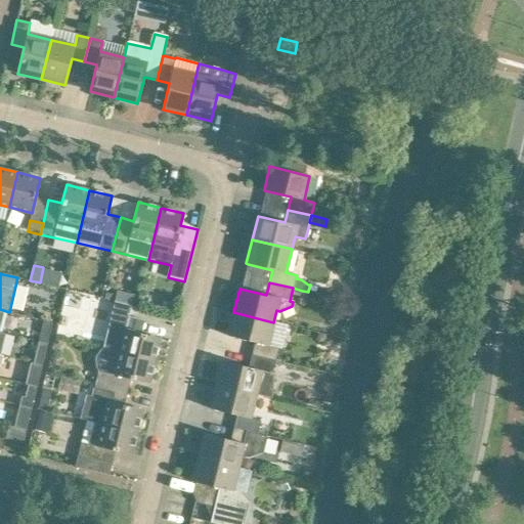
[(105,290),(103,298),(112,300),(113,292),(105,290)]
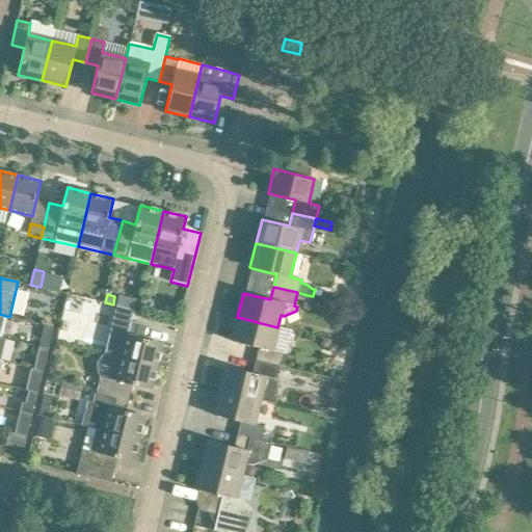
[(166,306),(163,317),(177,321),(180,309),(166,306)]
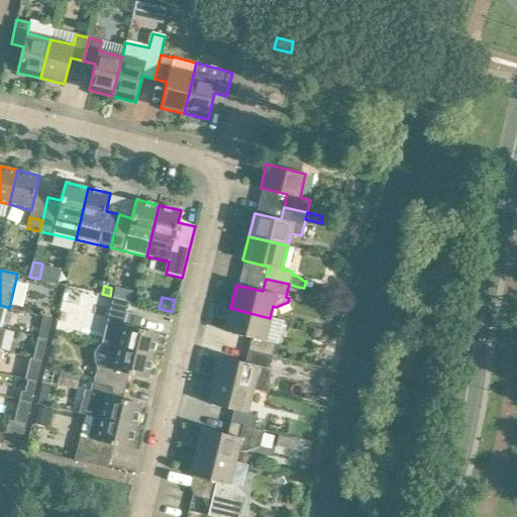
[(102,343),(152,355),(157,340),(158,333),(124,325),(129,302),(113,298),(103,340),(102,343)]
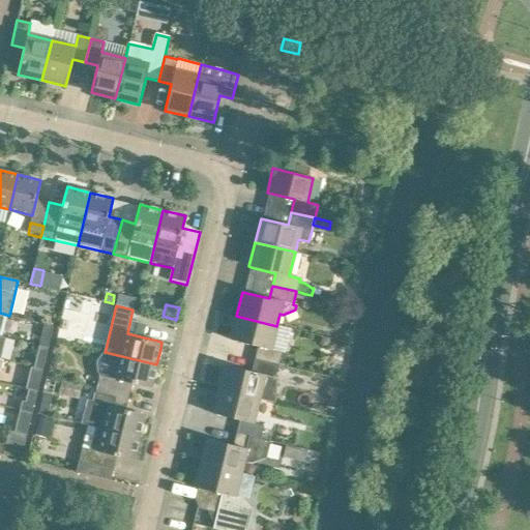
[(236,316),(231,340),(258,347),(255,359),(278,365),(282,352),(286,353),(291,329),(276,326),(236,316)]
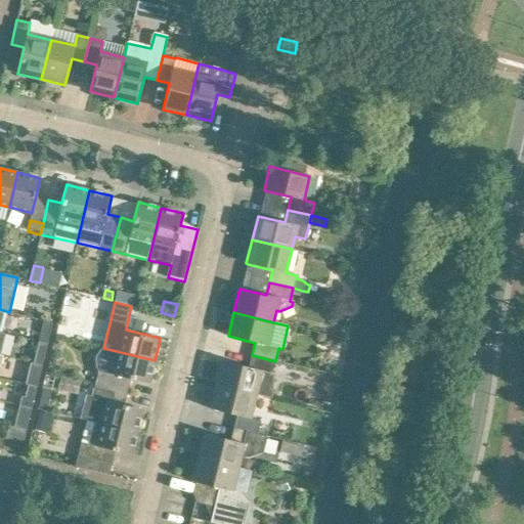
[(41,329),(38,342),(47,344),(52,322),(44,320),(41,329)]
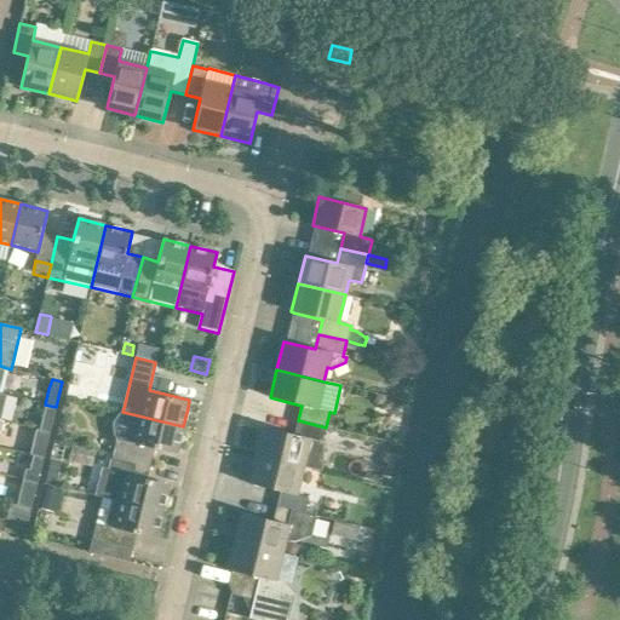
[(50,432),(52,422),(56,407),(45,405),(45,408),(41,419),(39,430),(50,432)]
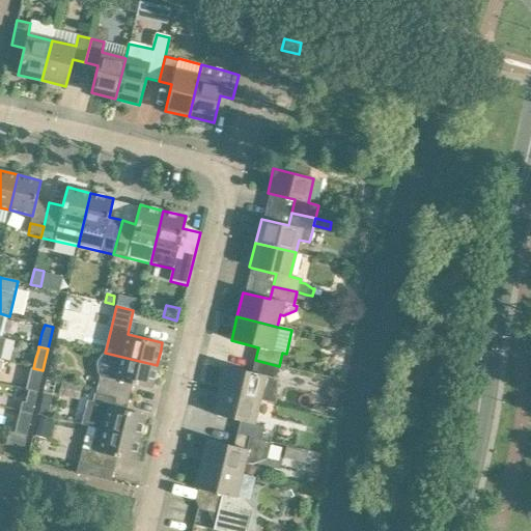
[(100,374),(101,375),(98,389),(129,397),(132,384),(150,389),(157,365),(105,353),(103,355),(102,357),(101,357),(100,359),(100,360),(99,361),(99,362),(99,363),(98,365),(98,366),(98,367),(99,369),(99,371),(100,372),(100,374)]
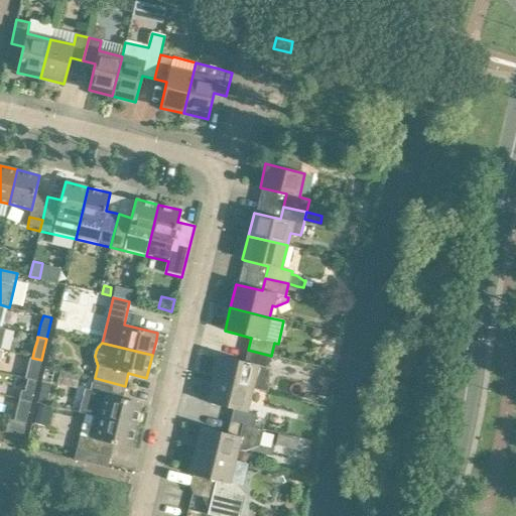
[(219,356),(213,379),(252,389),(266,392),(267,389),(267,386),(267,384),(268,383),(268,380),(268,377),(268,376),(268,374),(268,368),(271,356),(248,350),(245,362),(219,356)]
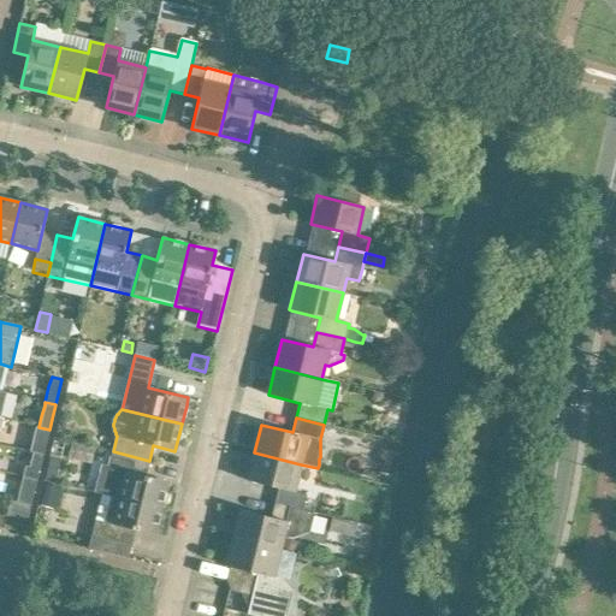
[(33,452),(43,455),(49,430),(39,427),(36,426),(30,451),(33,452)]
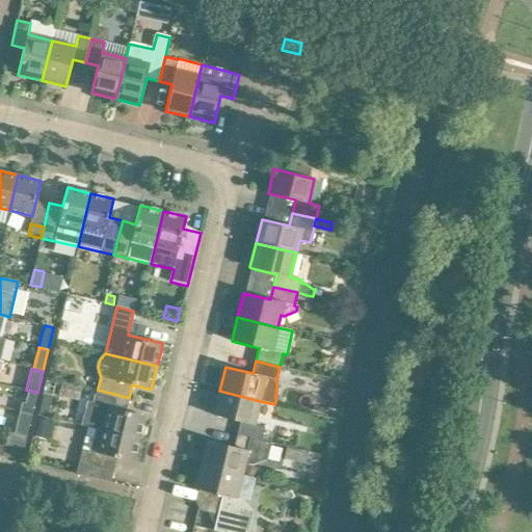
[(126,411),(129,398),(98,390),(94,403),(87,402),(82,425),(96,428),(139,439),(144,416),(126,411)]
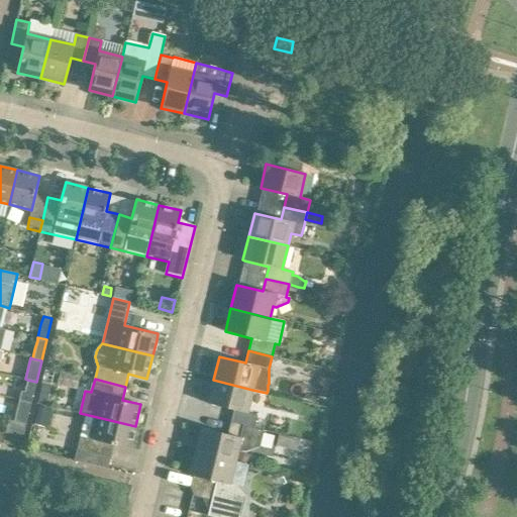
[(36,382),(27,380),(24,392),(22,401),(30,403),(36,382)]
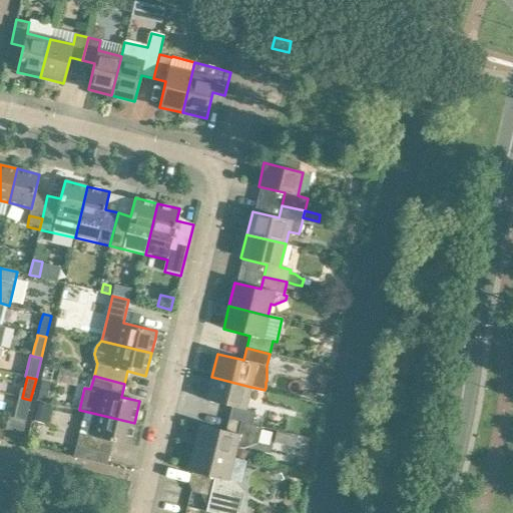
[(231,407),(228,419),(252,425),(255,412),(244,409),(250,387),(211,377),(205,400),(231,407)]
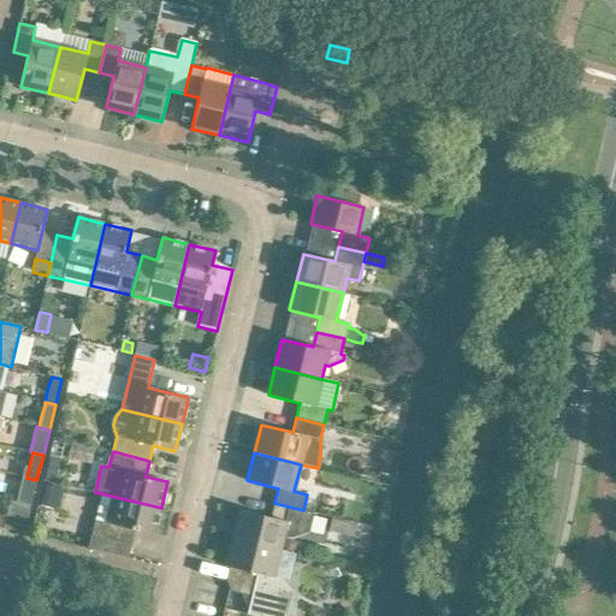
[(49,457),(45,479),(54,483),(60,460),(49,457)]
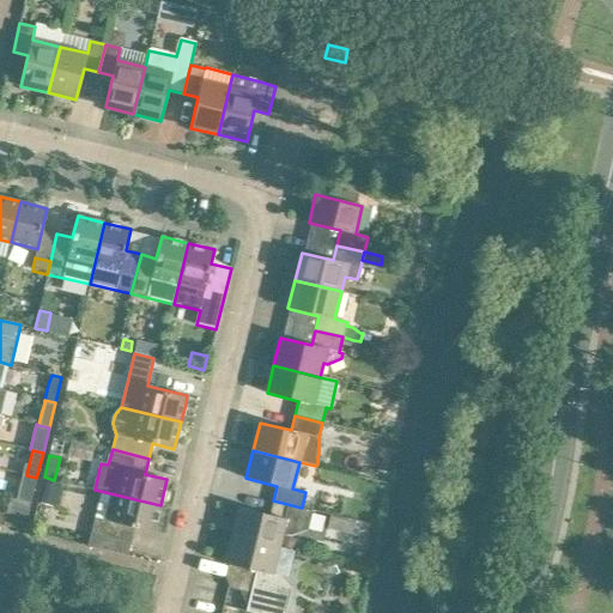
[(23,474),(19,489),(17,499),(30,503),(36,478),(26,475),(23,474)]
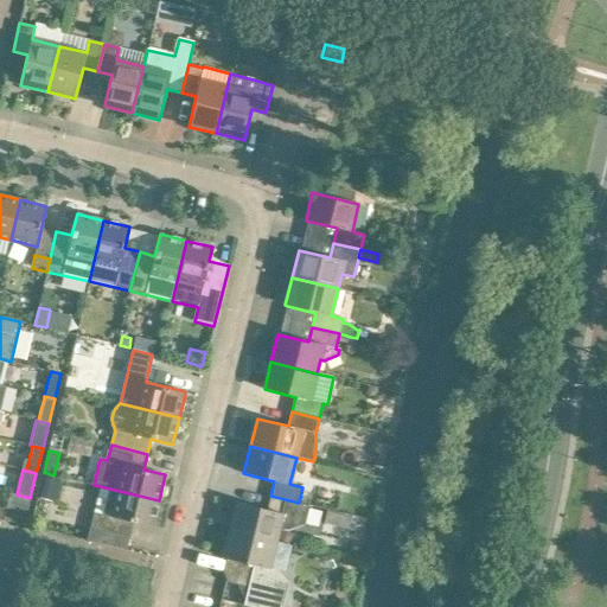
[(45,478),(39,502),(51,504),(52,497),(59,499),(63,481),(45,478)]
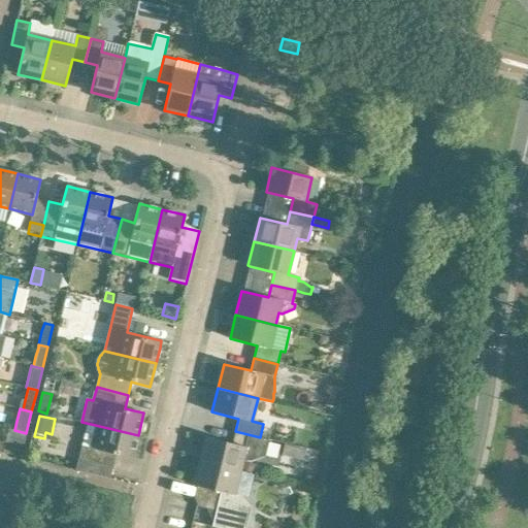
[(81,446),(75,470),(108,477),(113,454),(132,458),(138,435),(95,425),(90,448),(81,446)]
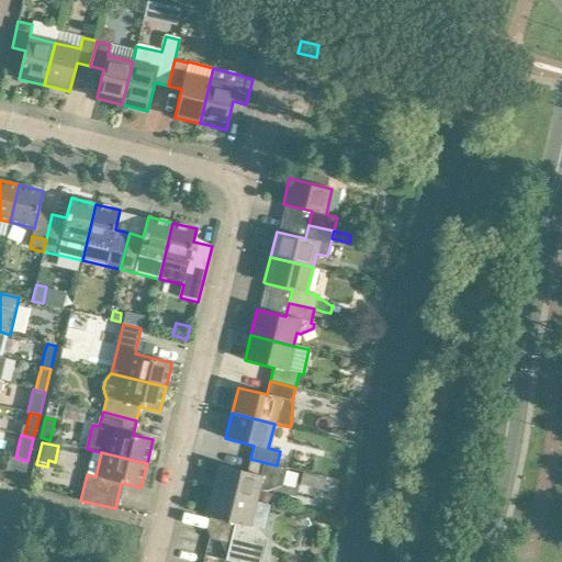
[(22,485),(27,461),(15,458),(9,457),(3,481),(22,485)]
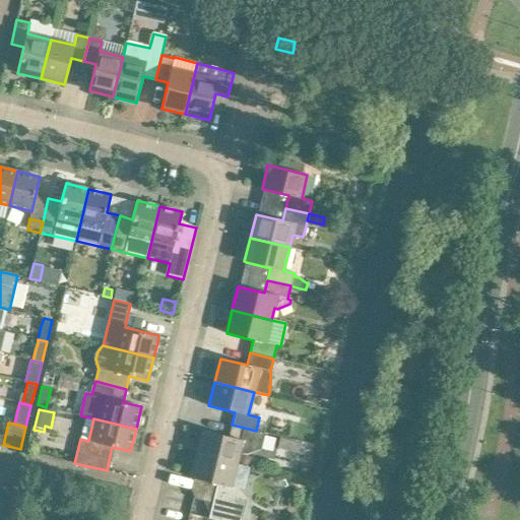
[(202,431),(197,454),(236,464),(239,453),(246,455),(261,449),(265,433),(256,431),(232,425),(229,437),(202,431)]
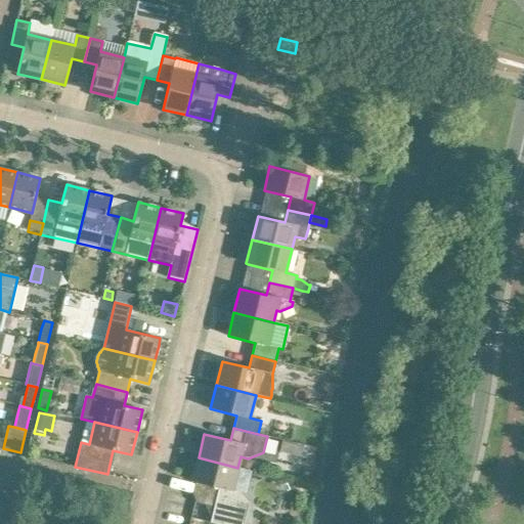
[(232,491),(237,468),(199,457),(192,481),(219,488),(210,522),(216,523),(244,523),(249,504),(237,492),(232,491)]
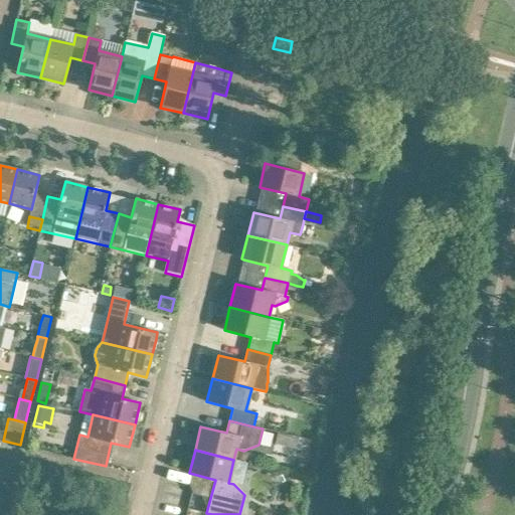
[(0,514),(1,514),(2,514),(9,488),(0,486),(0,514)]
